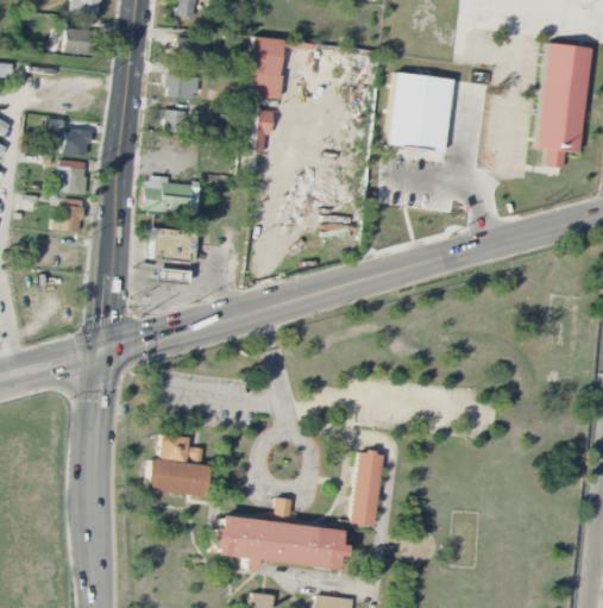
[(73,0),(73,14),(101,16),(101,0),(73,0)]
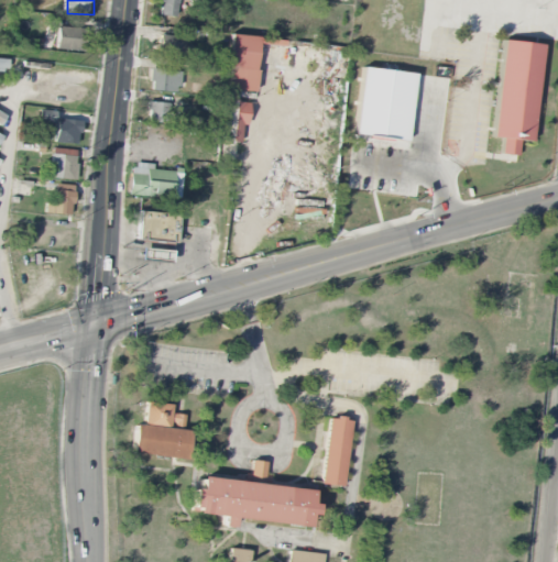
[(182,17),(183,0),(164,0),(163,15),(182,17)]
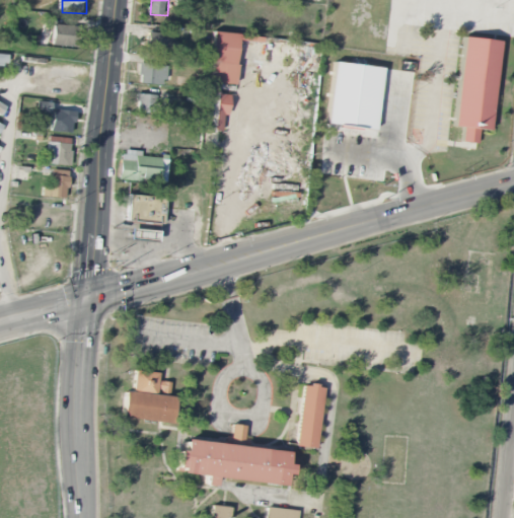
[(56,45),(82,46),(83,25),(57,24),(56,45)]
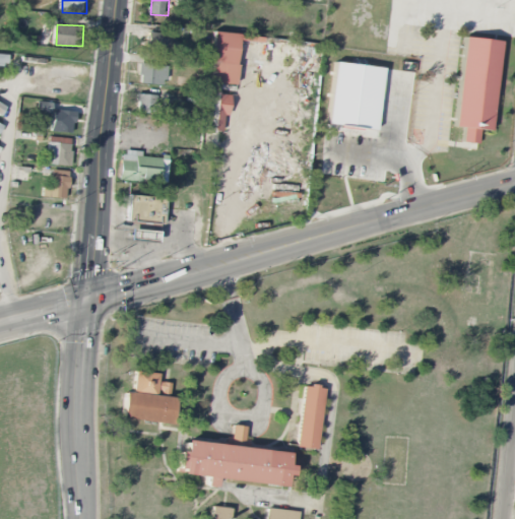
[(243,34),(217,30),(211,82),(238,84),(243,34)]
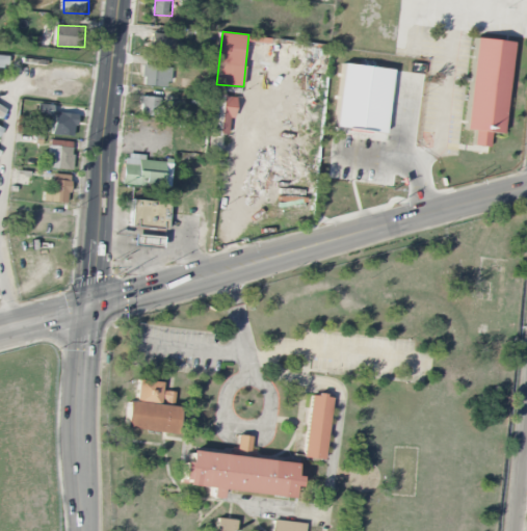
[(181,33),(153,32),(152,54),(180,55),(181,33)]
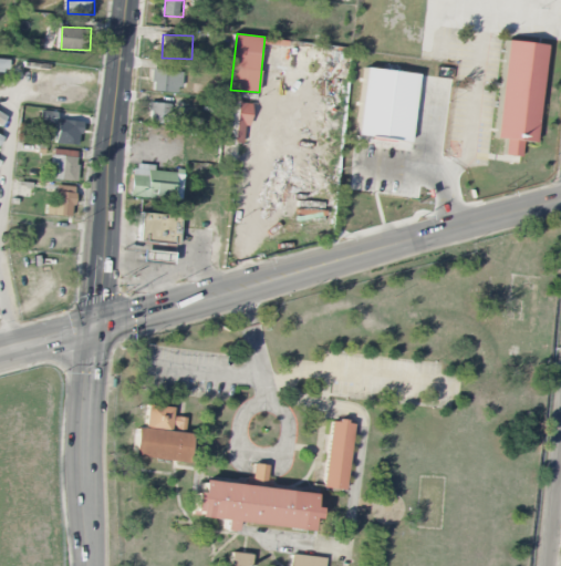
[(539,142),(549,43),(509,39),(498,136),(509,137),(508,153),(525,155),(526,140),(539,142)]
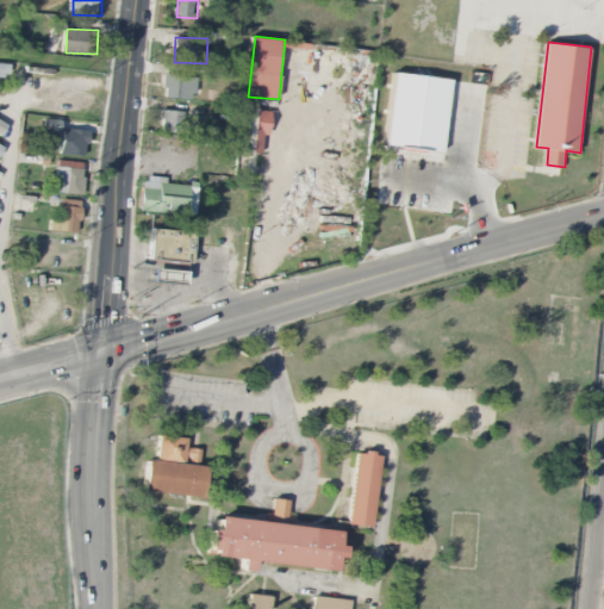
[(0,73),(11,74),(12,63),(0,62),(0,73)]
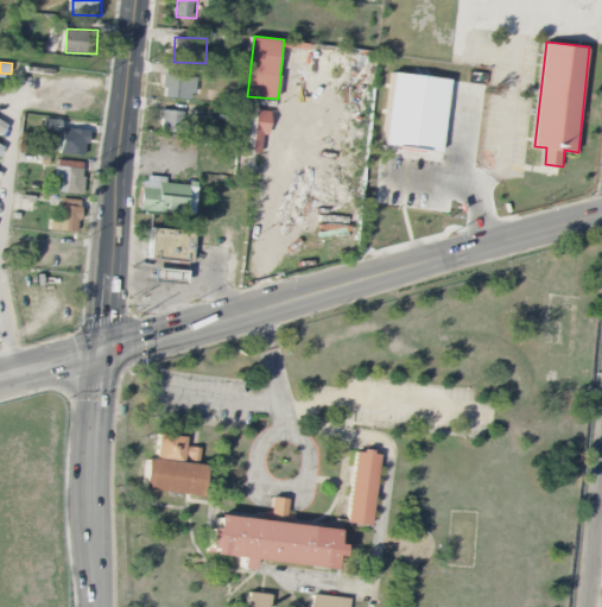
[(443,152),(452,80),(395,71),(386,145),(443,152)]
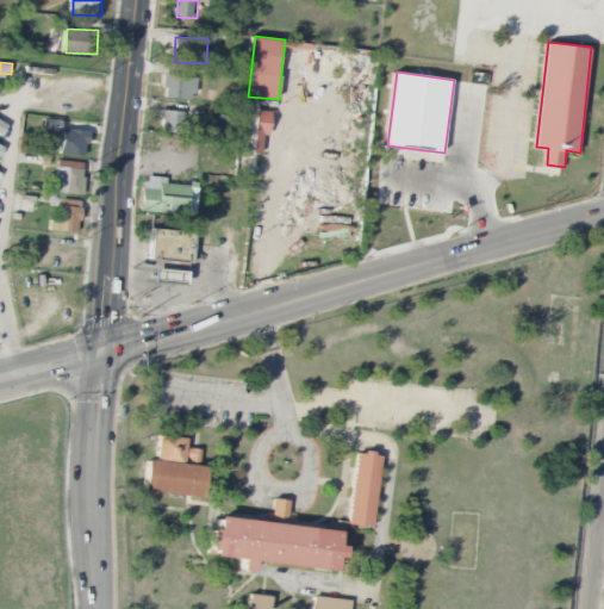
[(167,98),(197,99),(198,75),(168,74),(167,98)]
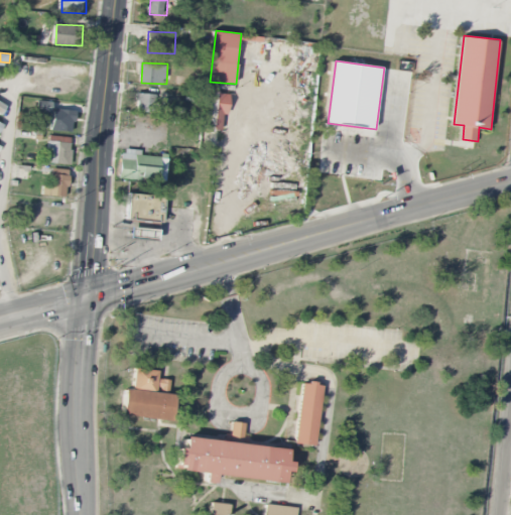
[(232,93),(209,92),(207,129),(224,130),(225,114),(231,114),(232,93)]
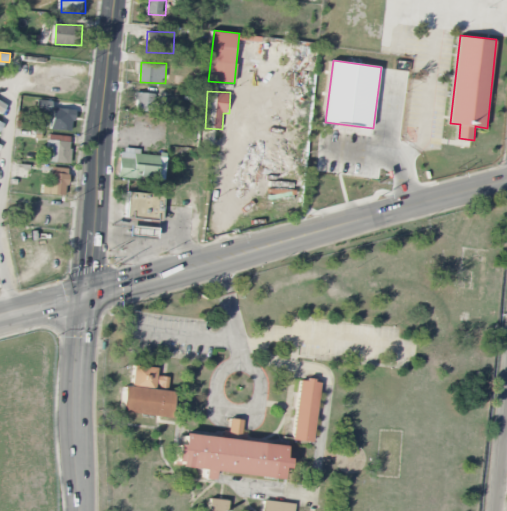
[(139,110),(156,111),(156,93),(139,92),(139,110)]
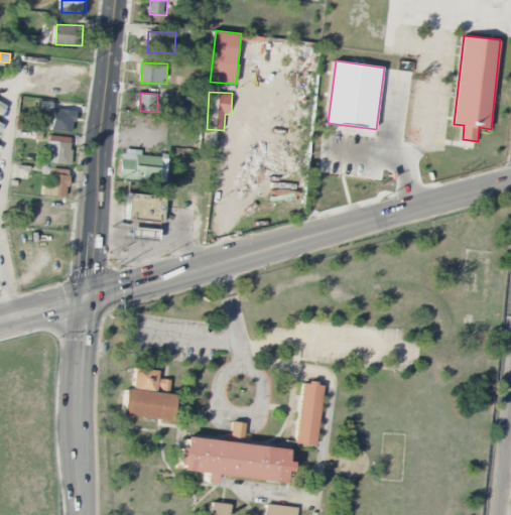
[(0,111),(5,114),(10,105),(0,99),(0,111)]
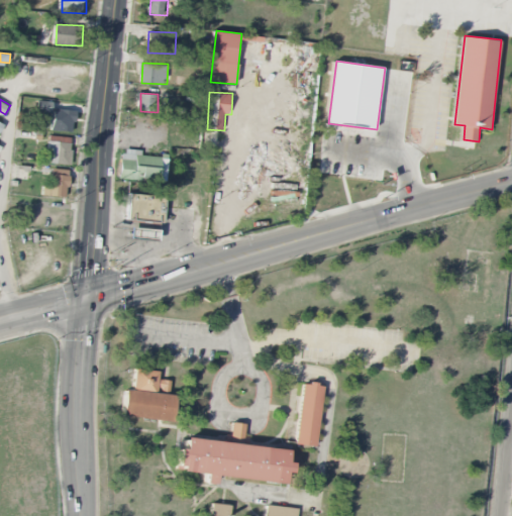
[(38,110),(54,112),(55,102),(39,100),(38,110)]
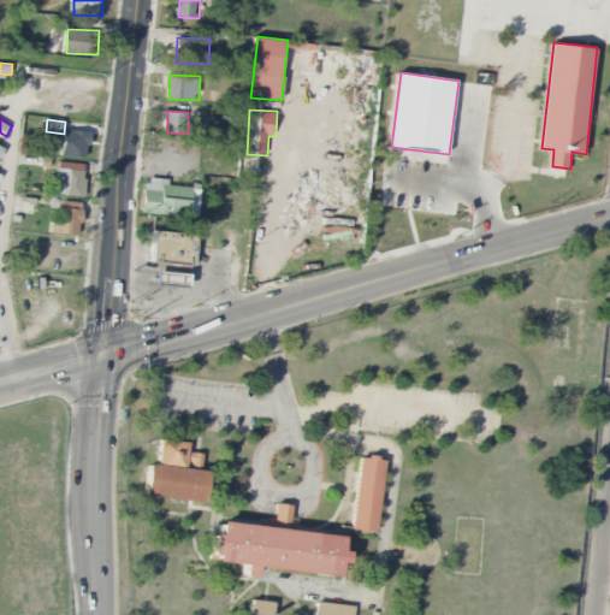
[(65,155),(92,157),(93,131),(66,130),(65,155)]
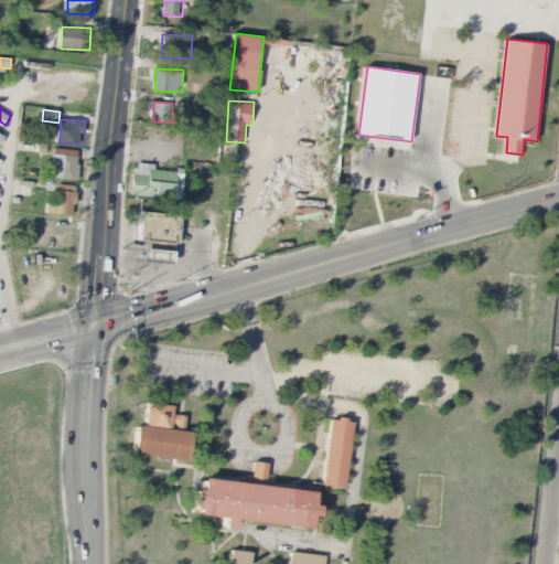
[(54,178),(81,179),(82,155),(55,153),(54,178)]
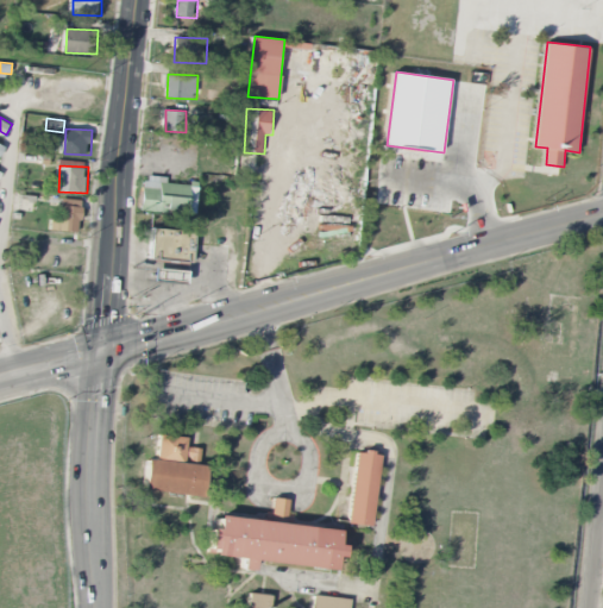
[(145,211),(200,214),(201,186),(170,183),(170,176),(148,175),(145,211)]
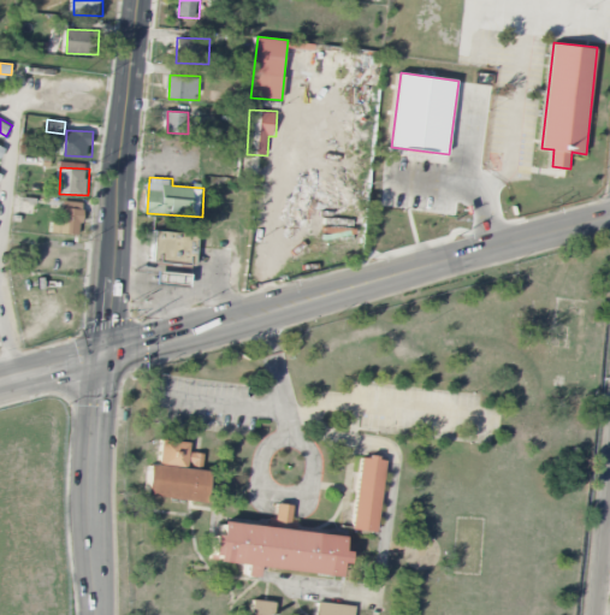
[(83,235),(86,202),(66,200),(64,222),(54,220),(53,232),(83,235)]
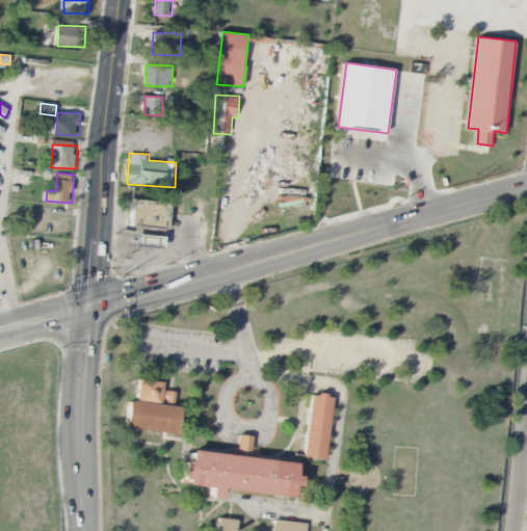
[(134,228),(170,230),(173,202),(136,200),(134,228)]
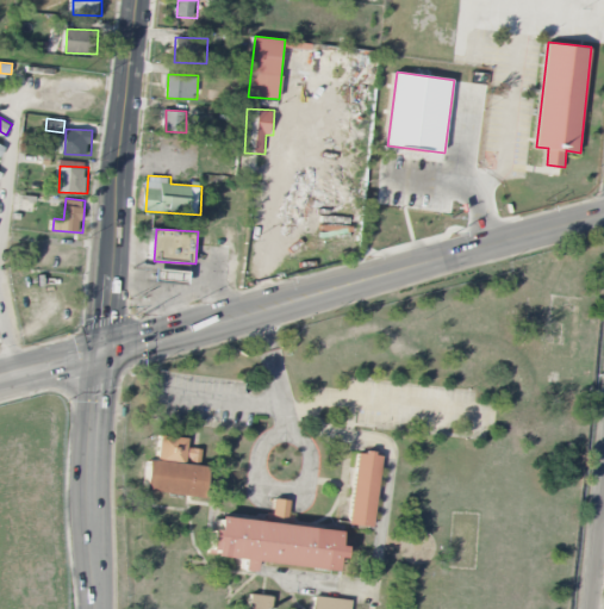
[(148,490),(206,496),(210,466),(203,465),(204,448),(190,447),(191,437),(163,434),(160,460),(150,459),(148,490)]
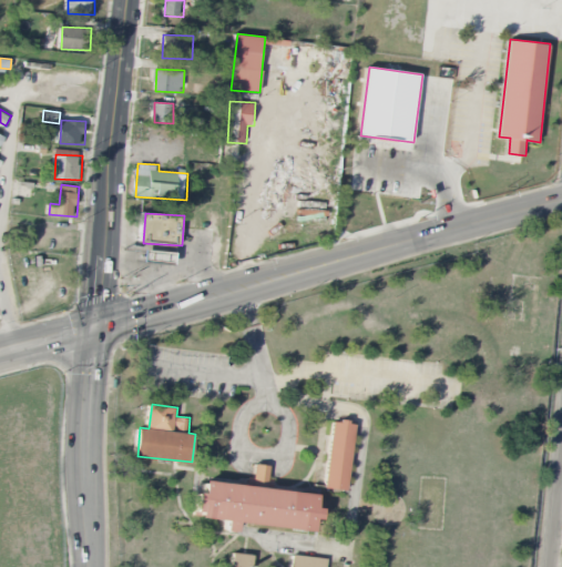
[(350,489),(358,421),(335,418),(327,486),(350,489)]
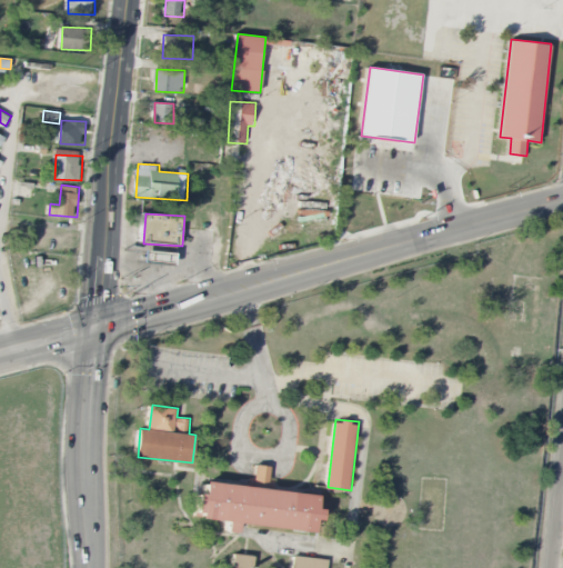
[(270,489),(272,466),(259,465),(255,486),(205,480),(204,491),(199,491),(197,517),(228,520),(227,530),(240,531),(241,522),(317,530),(320,494),(270,489)]
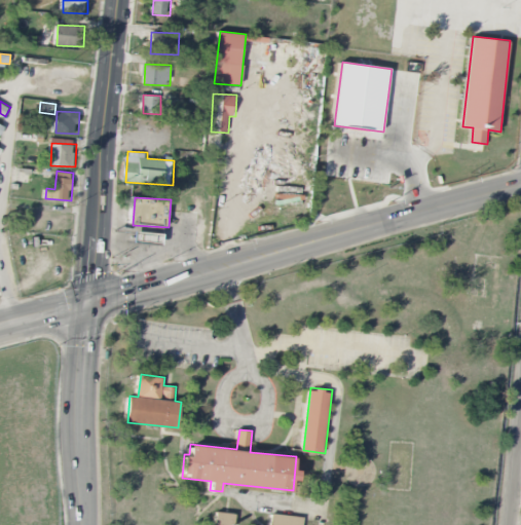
[(233,524),(234,513),(217,512),(217,524),(233,524)]
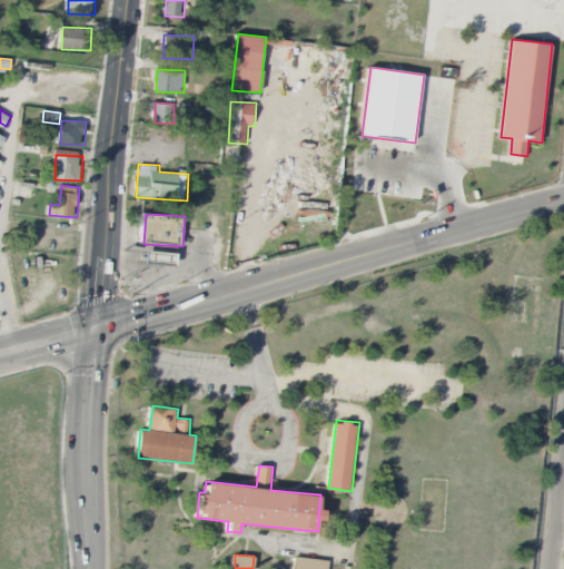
[(330,568),(332,559),(296,557),(295,568),(330,568)]
